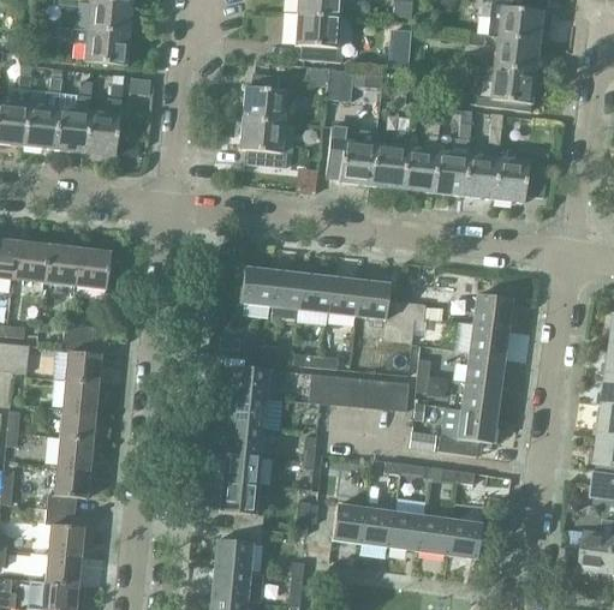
[(132,4),(101,0),(90,0),(88,30),(129,34),(132,4)]
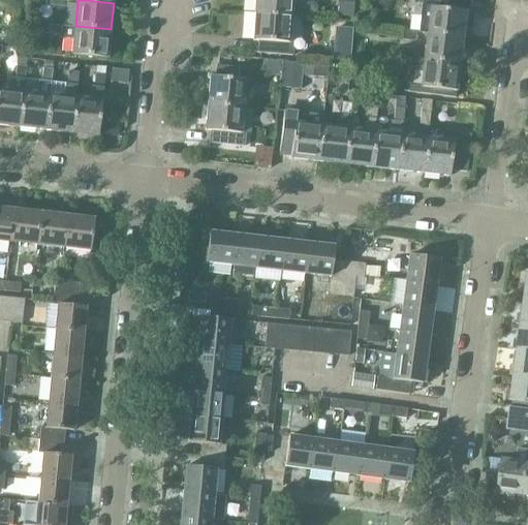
[(292,12),(293,0),(256,0),(256,10),(292,12)]
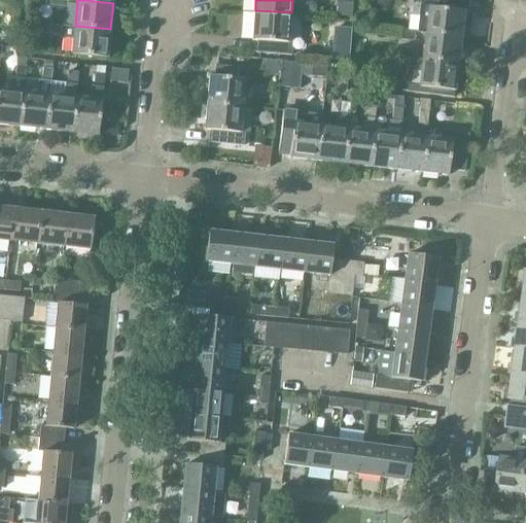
[(424,0),(421,29),(430,30),(430,31),(465,35),(466,29),(472,30),(475,19),(467,18),(469,8),(464,7),(464,0),(424,0)]
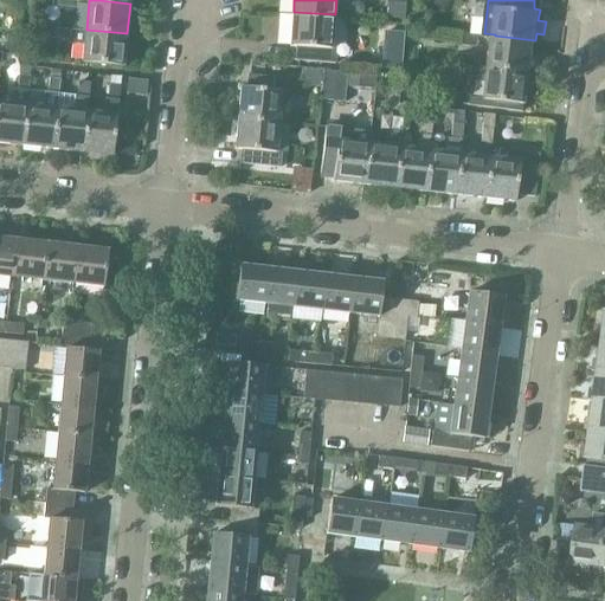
[(335,14),(294,12),(291,43),(297,43),(333,45),(335,14)]
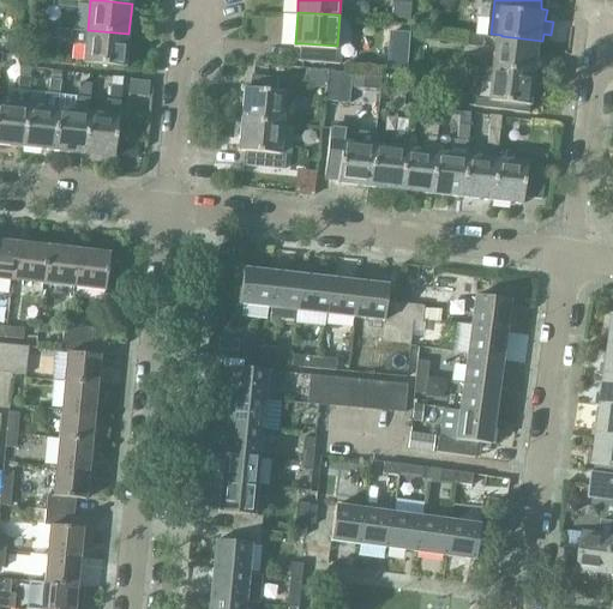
[(56,37),(72,38),(73,26),(58,26),(56,37)]
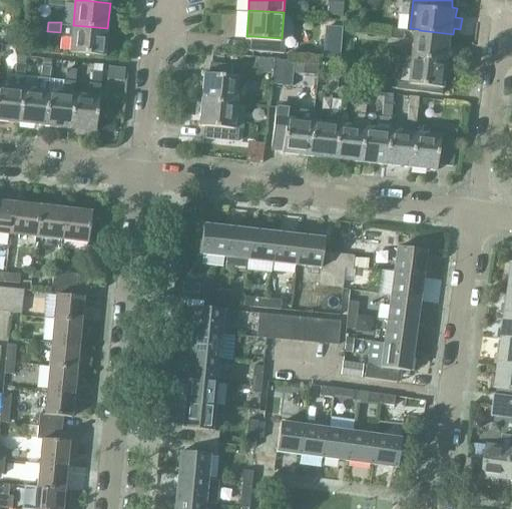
[(107,28),(73,25),(70,51),(105,54),(107,28)]
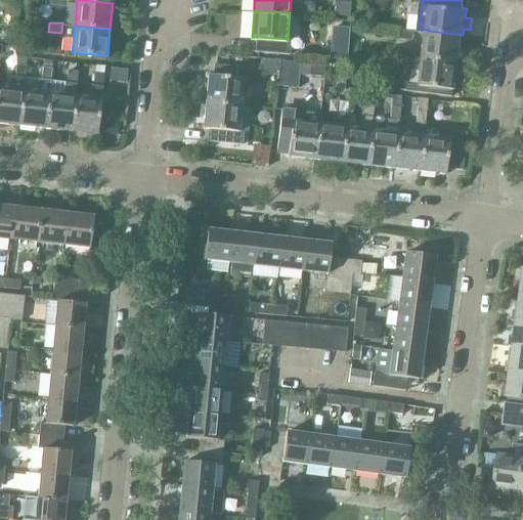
[(400,36),(413,38),(415,28),(401,27),(400,36)]
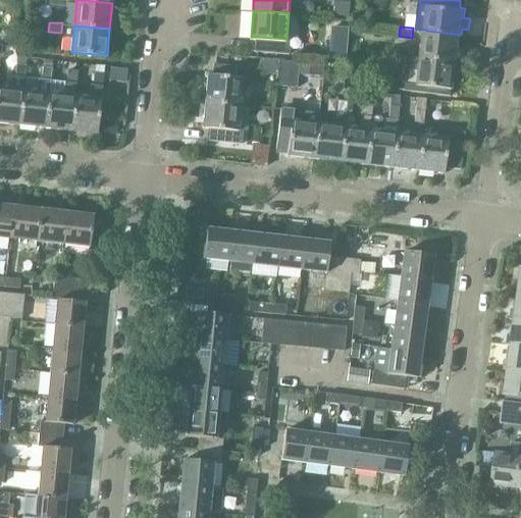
[(458,60),(461,35),(426,31),(423,56),(458,60)]
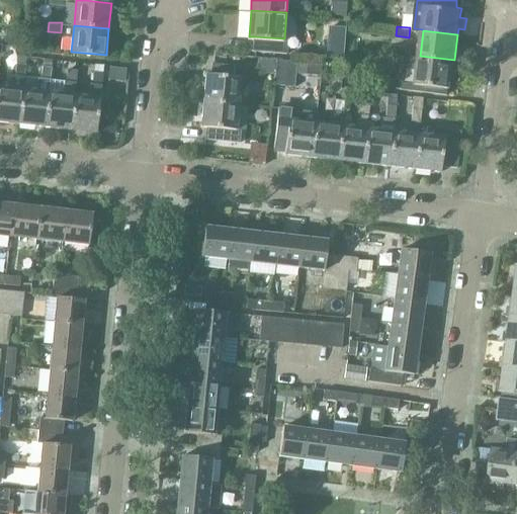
[(254,36),(253,48),(253,49),(288,51),(289,38),(284,38),(254,36)]
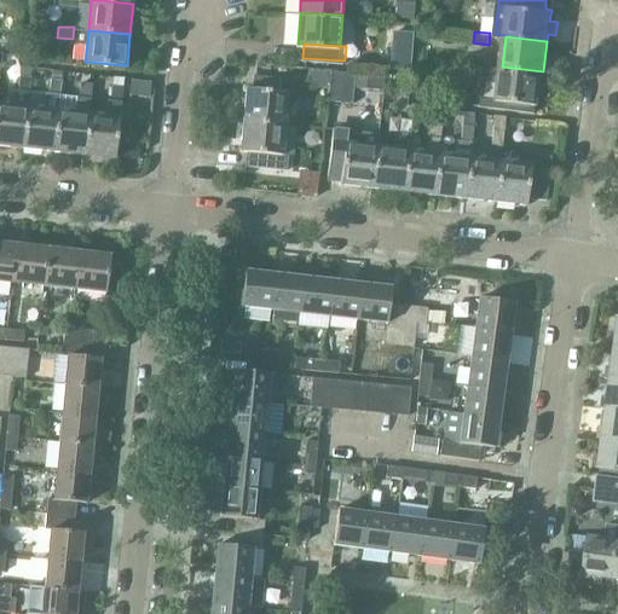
[(502,67),(472,62),(469,73),(484,75),(484,79),(500,81),(498,98),(539,103),(543,71),(502,67)]
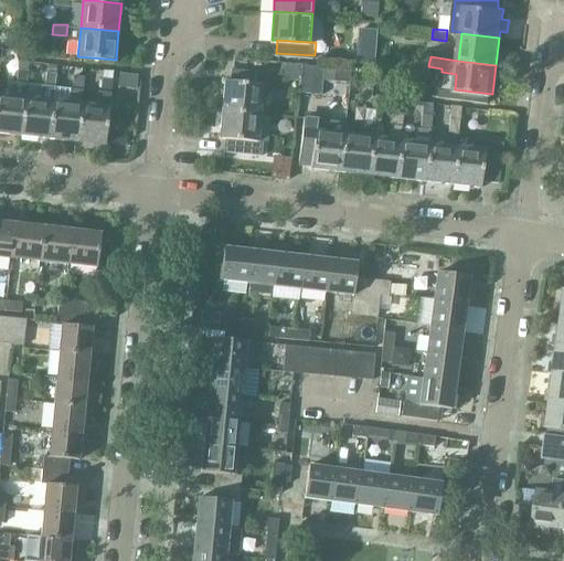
[(264,82),(264,83),(269,83),(270,70),(233,66),(231,78),(264,82)]
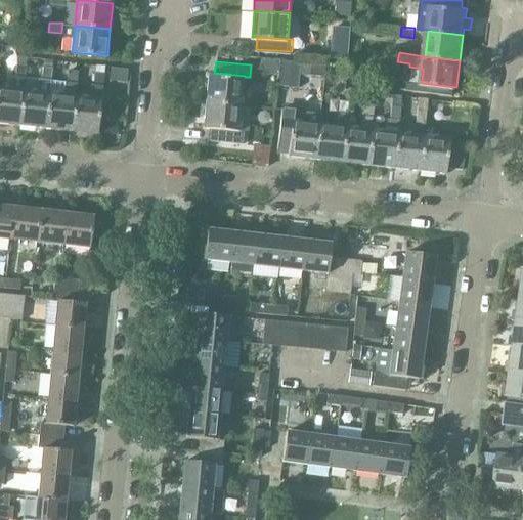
[(15,75),(25,77),(26,63),(16,62),(15,75)]
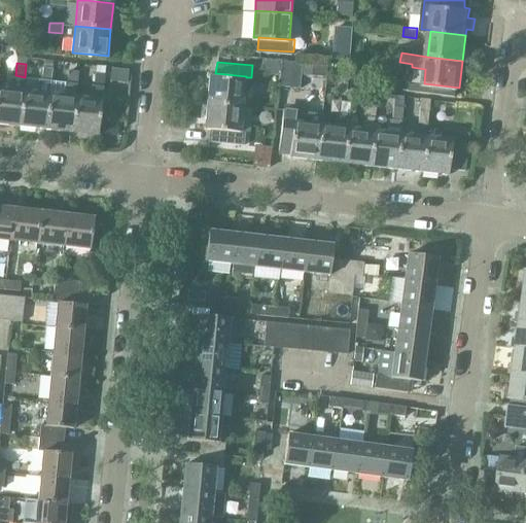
[(95,84),(104,84),(106,65),(97,64),(95,84)]
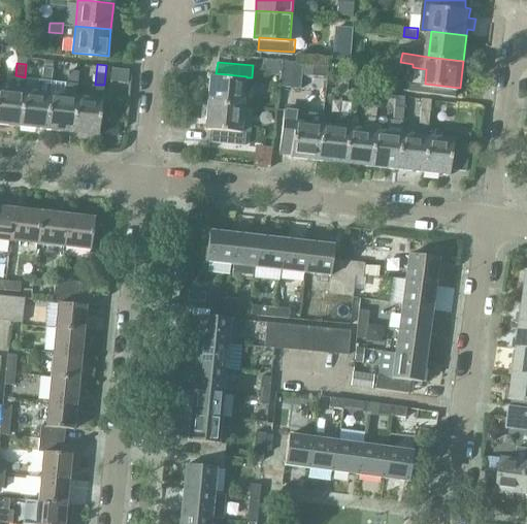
[(41,78),(52,79),(53,66),(43,66),(41,78)]
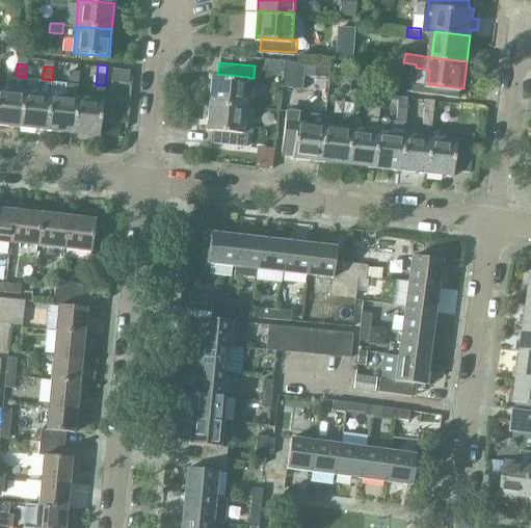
[(50,93),(46,129),(73,132),(77,96),(80,70),(71,69),(69,81),(67,81),(64,95),(50,93)]
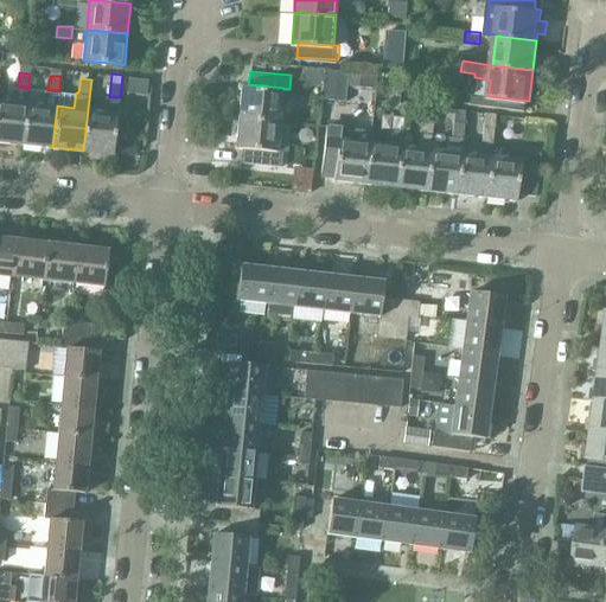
[(242,84),(240,115),(281,119),(284,89),(284,88),(248,84),(242,84)]
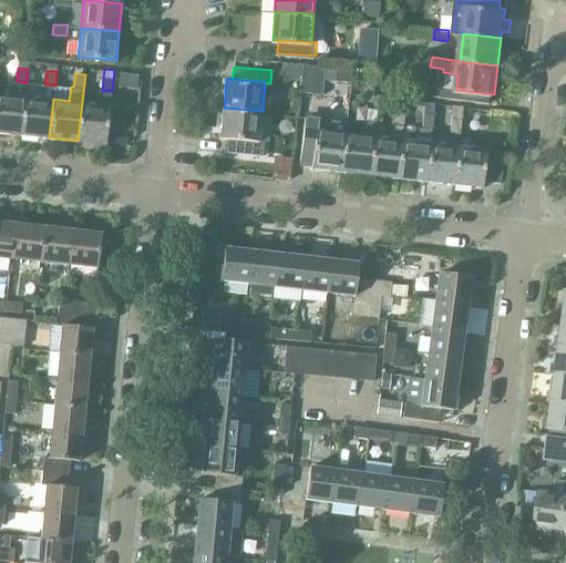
[(0,131),(21,134),(26,95),(0,92),(0,131)]
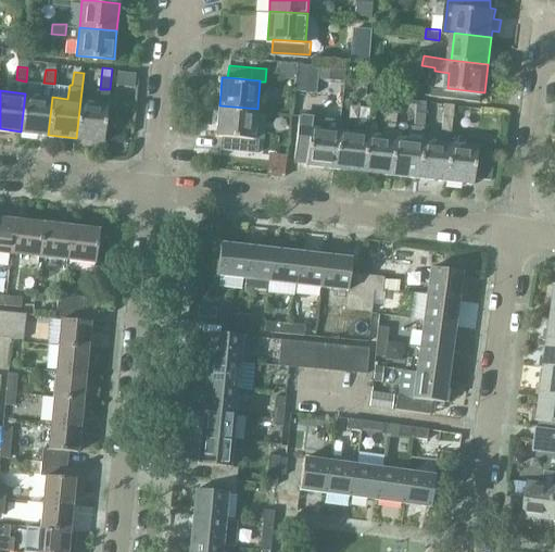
[(48,135),(52,97),(25,93),(21,132),(48,135)]
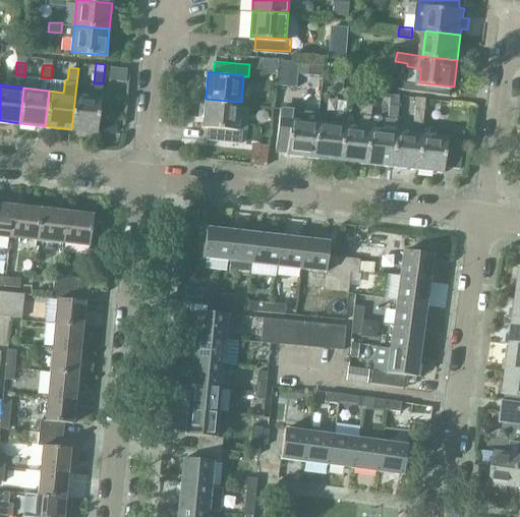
[(75,94),(71,129),(98,132),(102,97),(75,94)]
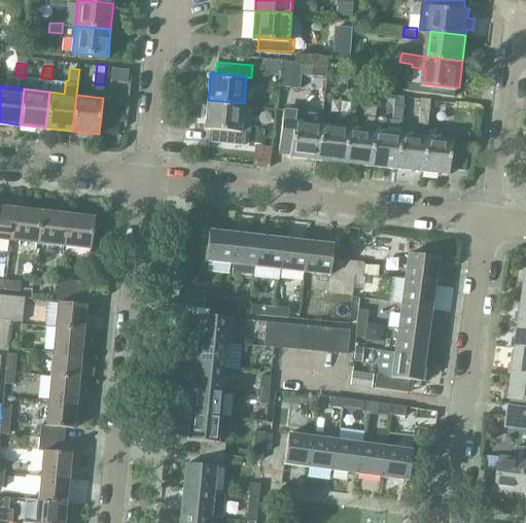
[(244,103),(208,100),(206,127),(210,128),(241,130),(244,103)]
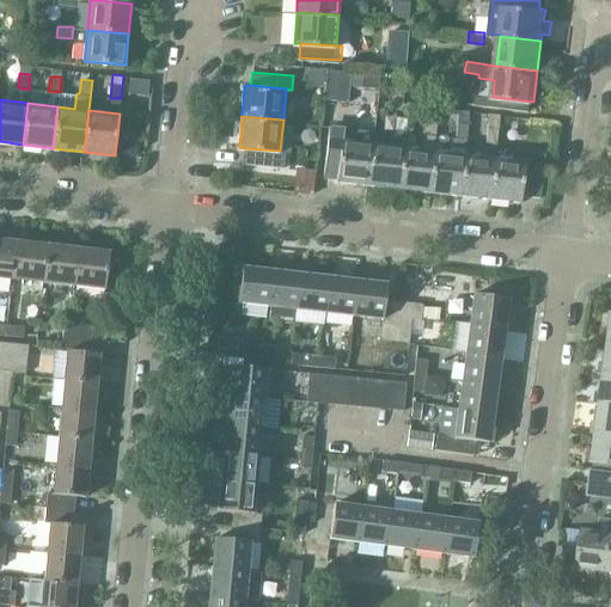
[(374,142),(370,183),(399,186),(404,146),(408,117),(397,116),(395,130),(391,130),(390,143),(374,142)]
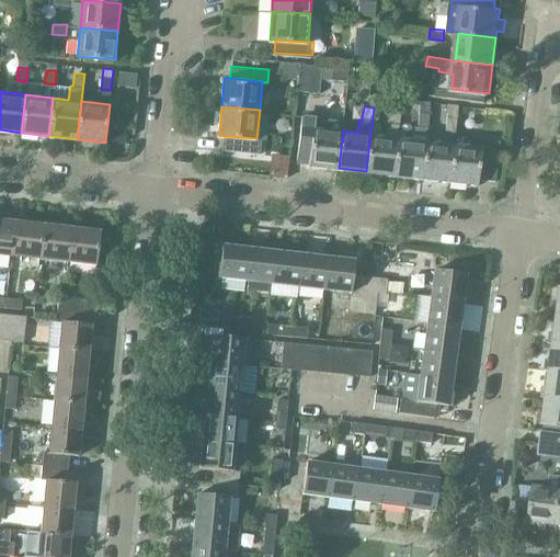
[(370,134),(366,171),(395,174),(398,136),(401,109),(388,108),(386,135),(370,134)]
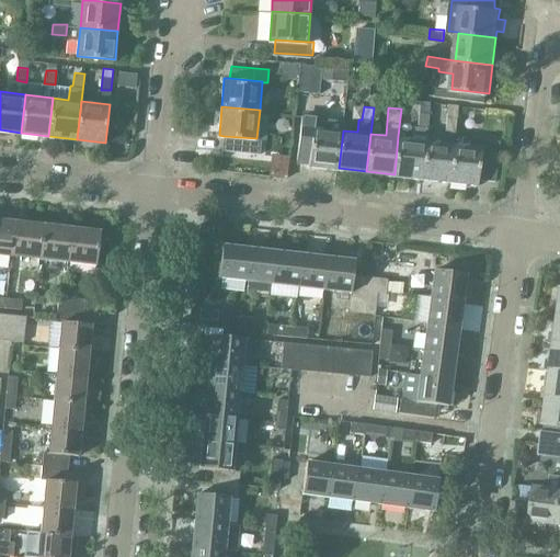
[(413,138),(398,136),(395,174),(422,178),(426,139),(429,114),(419,113),(418,126),(414,126),(413,138)]
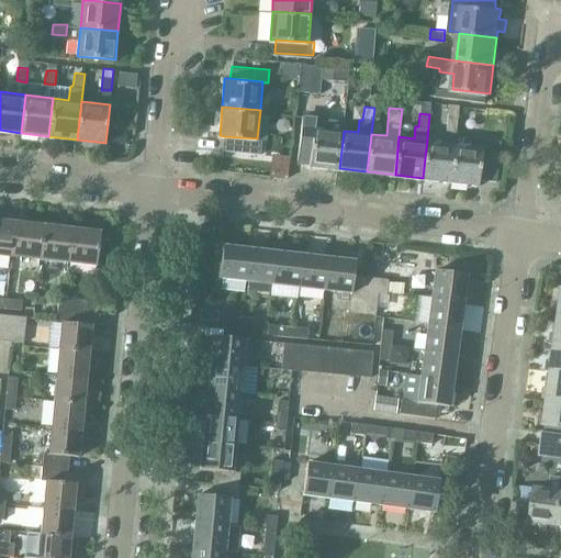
[(311,166),(339,168),(345,119),(303,114),(302,121),(299,158),(311,160),(311,166)]
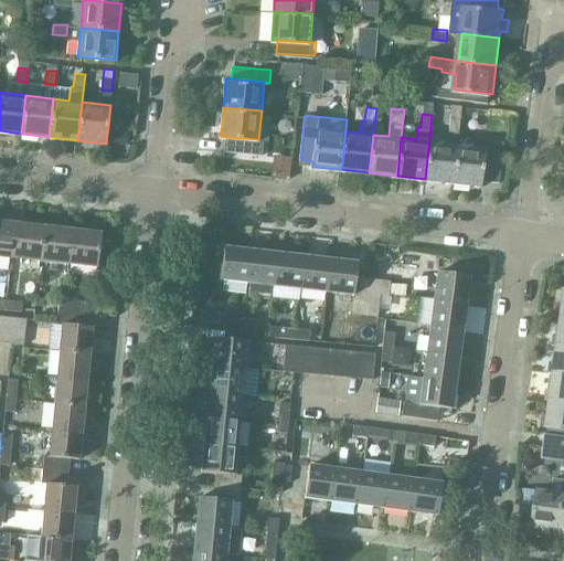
[(449,129),(459,130),(460,116),(450,115),(449,129)]
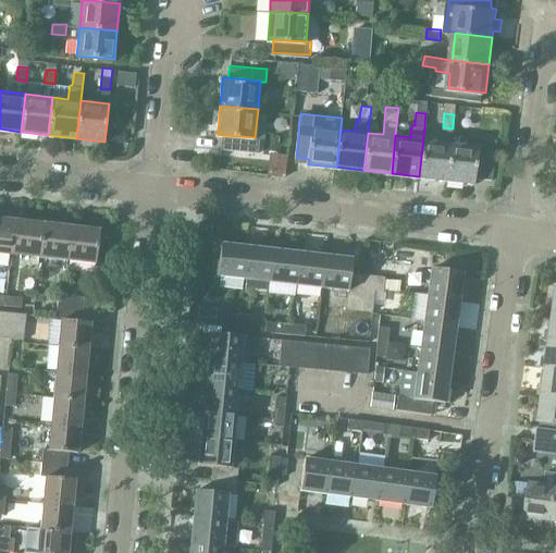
[(255,137),(222,135),(221,147),(259,150),(260,137),(255,137)]
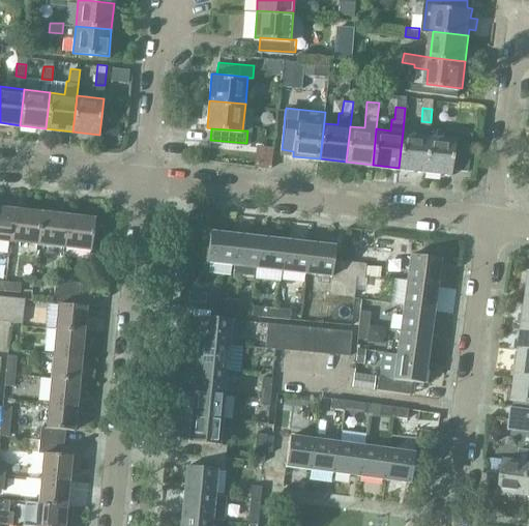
[(424,171),(451,174),(452,168),(469,170),(473,132),(444,128),(443,137),(429,135),(424,171)]
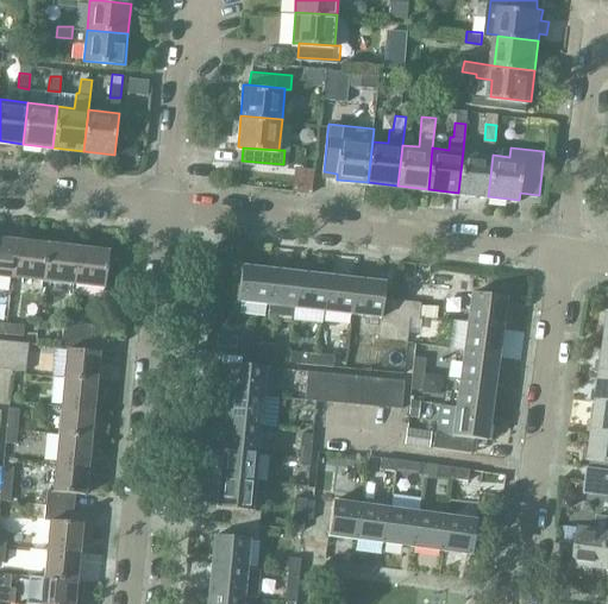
[(458,193),(488,196),(493,155),(463,151),(458,193)]
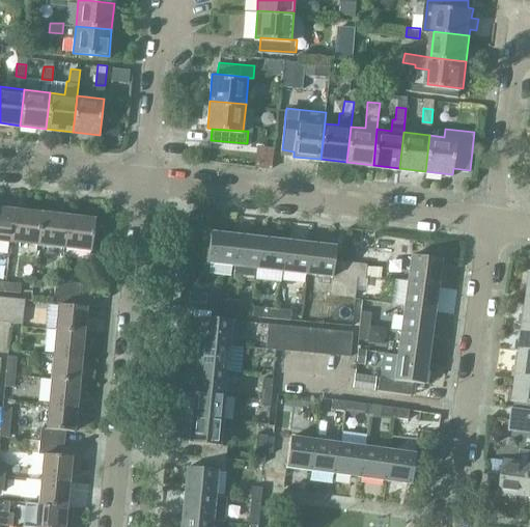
[(255,164),(272,166),(274,146),(258,144),(255,164)]
